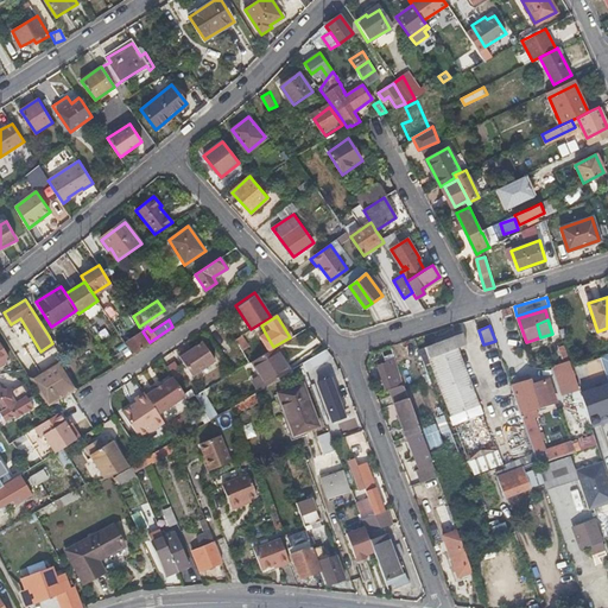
[(130,348),(132,353),(150,342),(143,331),(125,342),(130,348)]
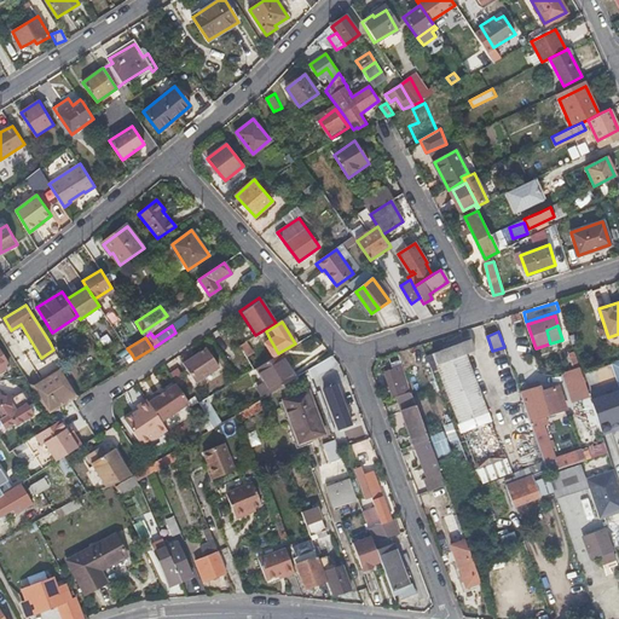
[(272,357),(279,353),(278,353),(270,339),(264,342),(272,357)]
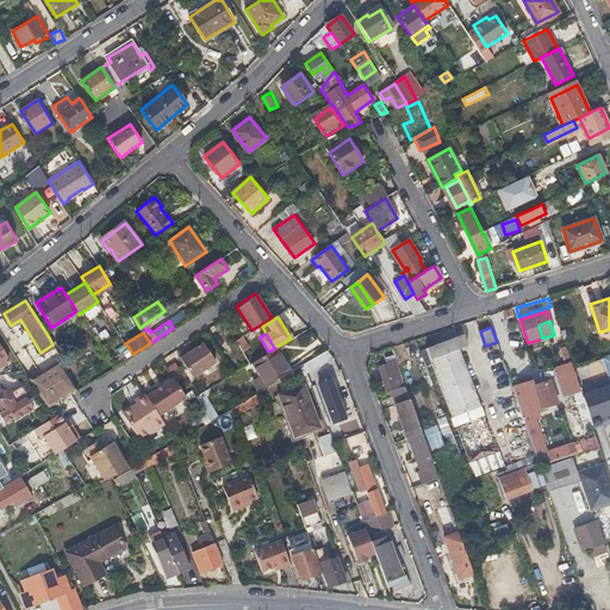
[(455,442),(465,467),(499,453),(484,412),(460,349),(471,346),(466,335),(428,350),(455,421),(448,423),(455,442)]
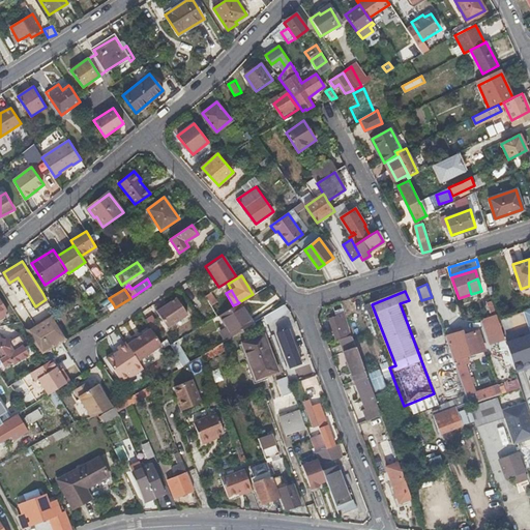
[(214,299),(210,292),(205,295),(209,302),(214,299)]
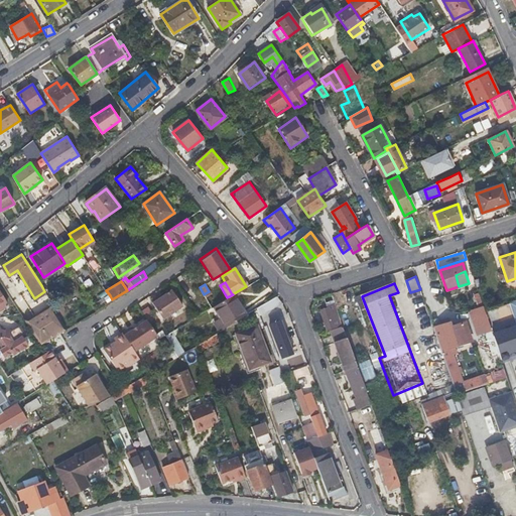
[(170,288),(163,292),(158,296),(156,293),(149,298),(162,317),(181,304),(170,288)]
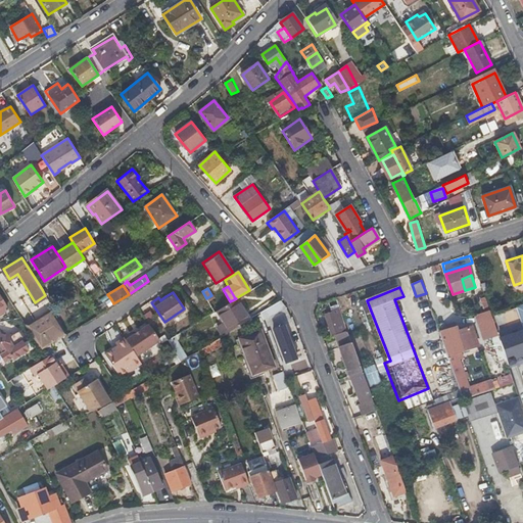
[(248,319),(236,298),(230,301),(217,310),(224,321),(217,326),(222,335),(248,319)]
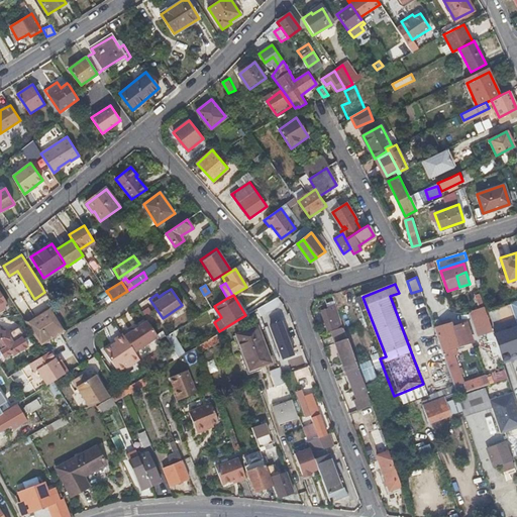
[(104,306),(112,300),(110,296),(92,307),(95,311),(104,306)]
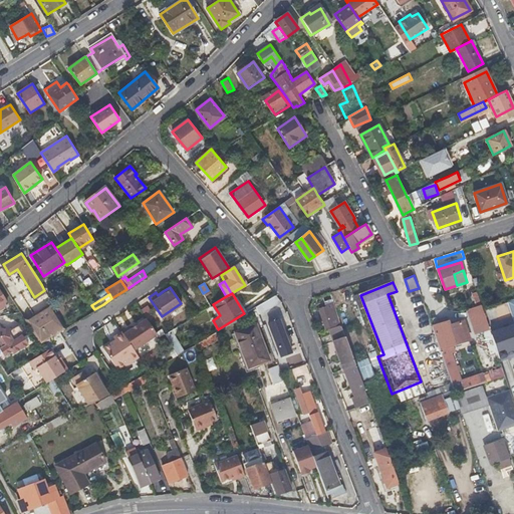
[(326,328),(326,329),(329,328),(338,324),(341,323),(333,301),(325,304),(326,307),(319,309),(326,328)]
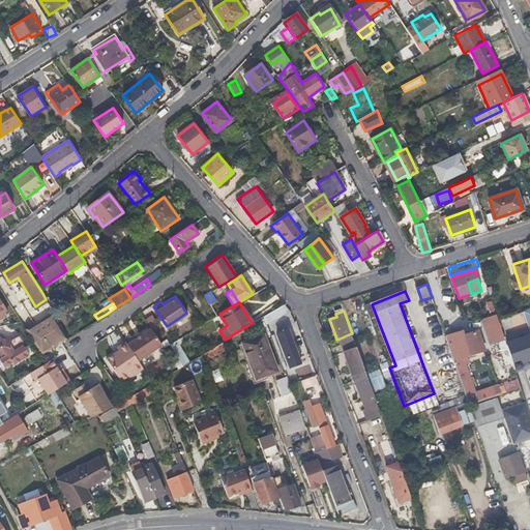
[(281,316),(271,319),(276,332),(286,329),(281,316)]
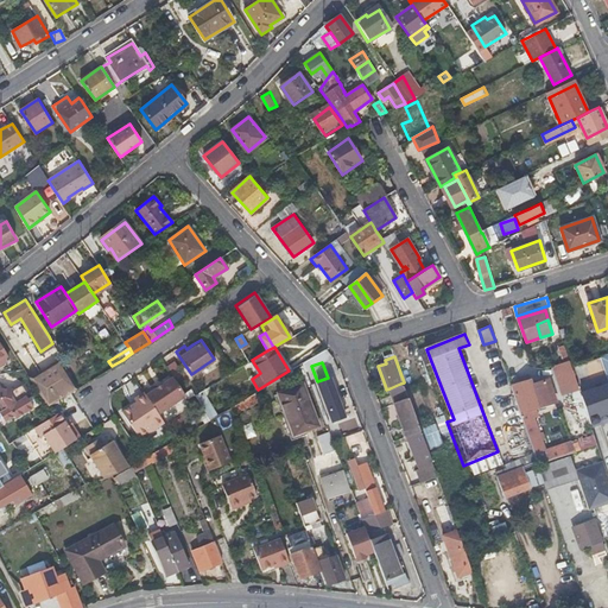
[(557,366),(565,391),(578,387),(571,367),(570,362),(557,366)]
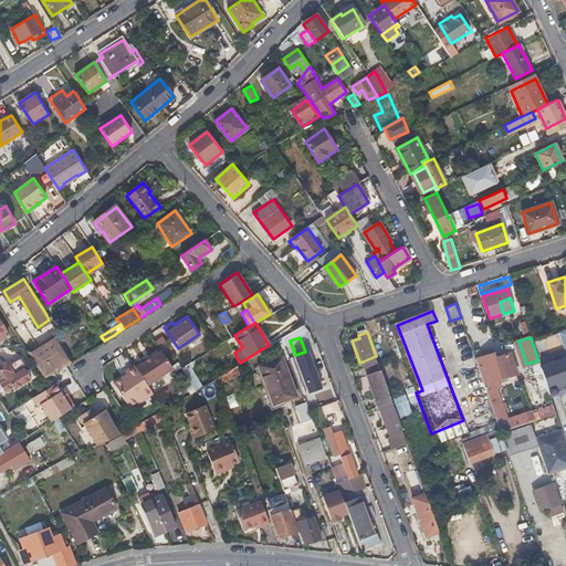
[(58,339),(31,356),(45,379),(66,365),(72,362),(58,339)]
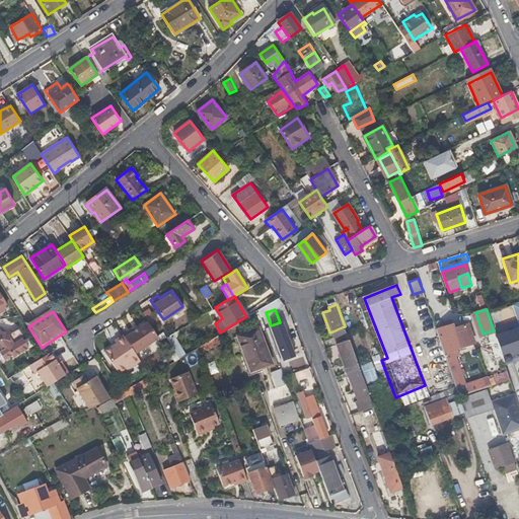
[(130,327),(122,332),(135,352),(158,337),(156,335),(146,319),(138,325),(139,327),(133,331),(130,327)]
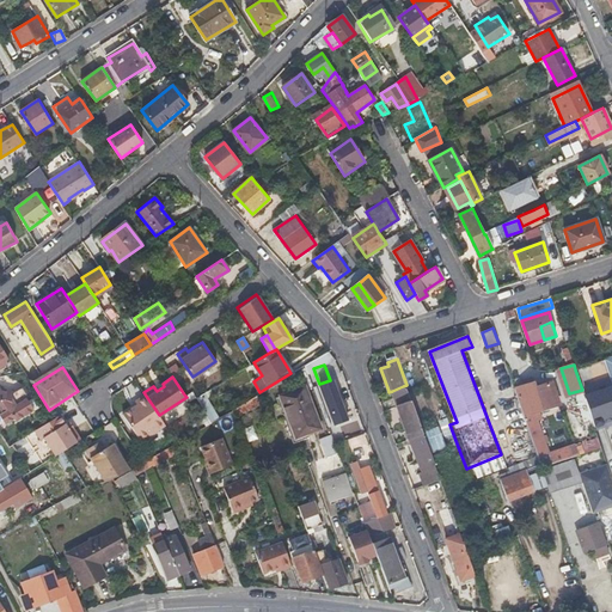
[(534,383),(514,389),(522,415),(540,410),(560,404),(552,383),(536,386),(534,383)]
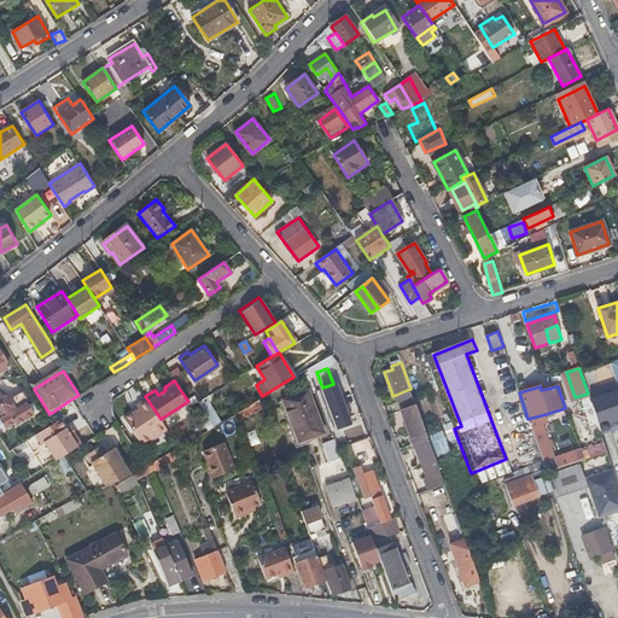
[(0,419),(5,426),(13,420),(16,425),(34,413),(27,402),(28,395),(23,388),(11,396),(0,395),(0,419)]
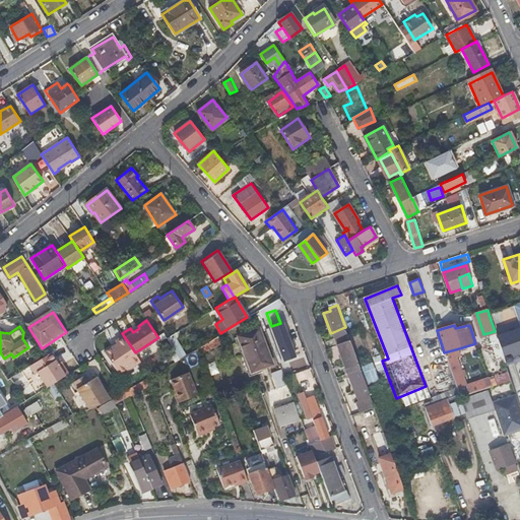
[(348,372),(348,374),(361,370),(345,327),(342,328),(333,332),(345,365),(344,365),(346,372),(348,372)]
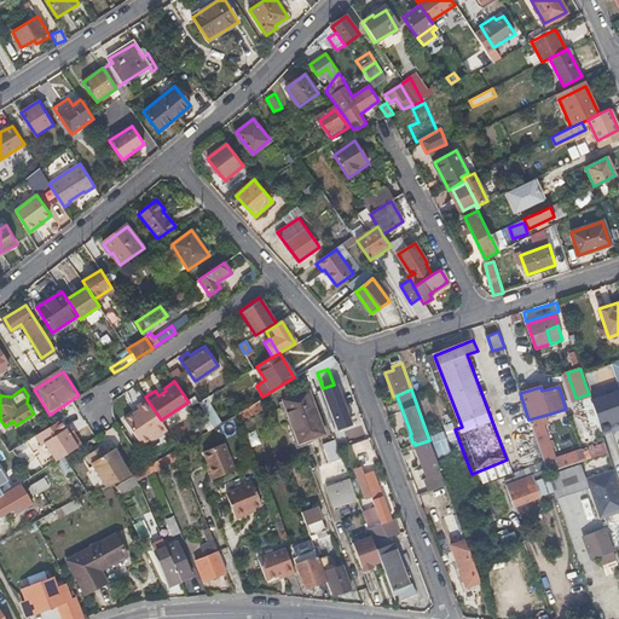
[(307,391),(283,400),(299,441),(323,432),(307,391)]
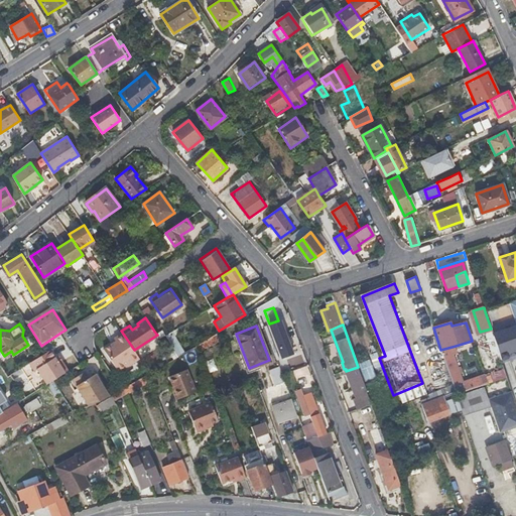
[(134,350),(121,331),(113,337),(116,341),(113,343),(112,342),(103,348),(118,371),(139,357),(134,350)]
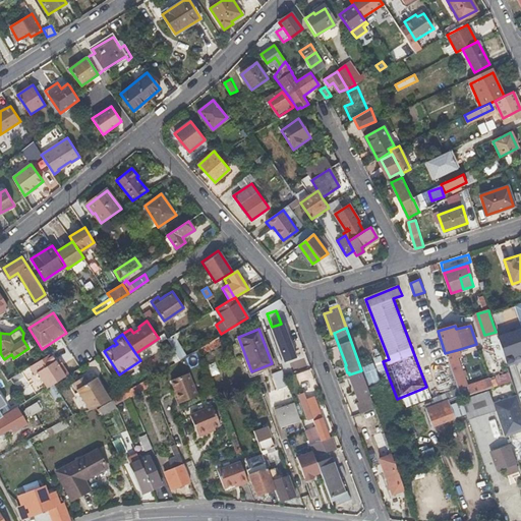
[(176,334),(169,338),(181,359),(187,355),(176,334)]
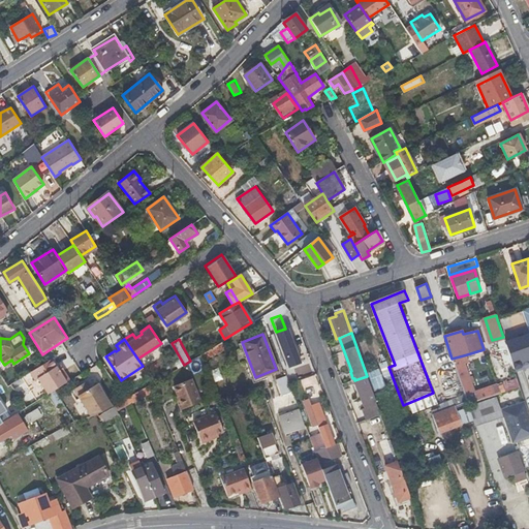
[(467,354),(452,359),(455,366),(464,363),(469,362),(467,354)]
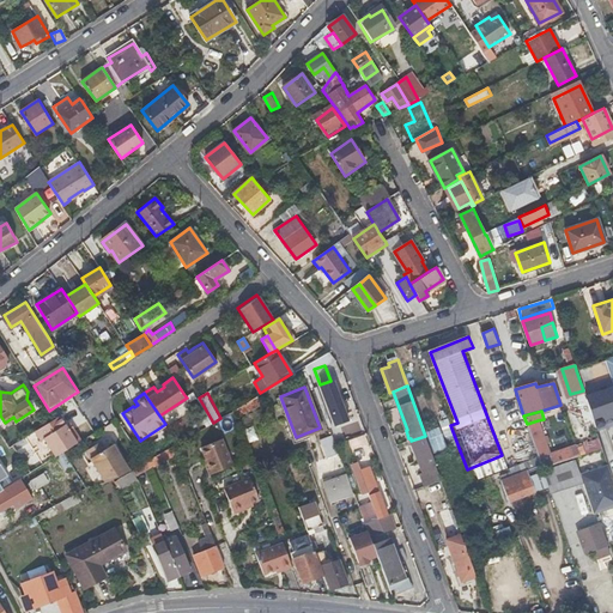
[(58,426),(53,419),(35,430),(41,439),(43,437),(55,455),(62,451),(76,442),(64,423),(58,426)]
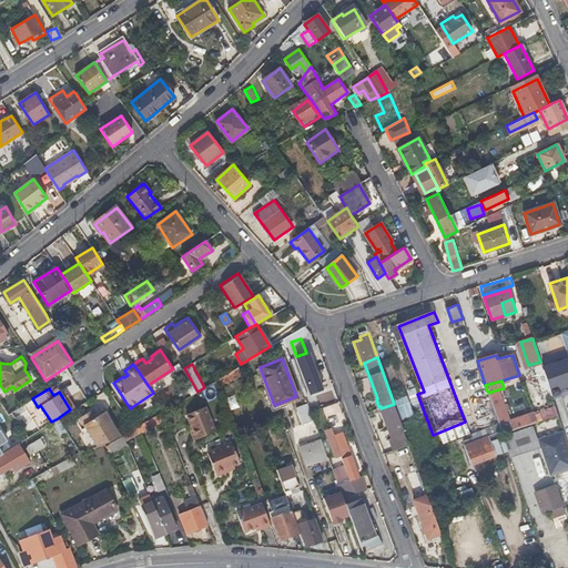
[(498,389),(488,393),(498,422),(508,418),(498,389)]
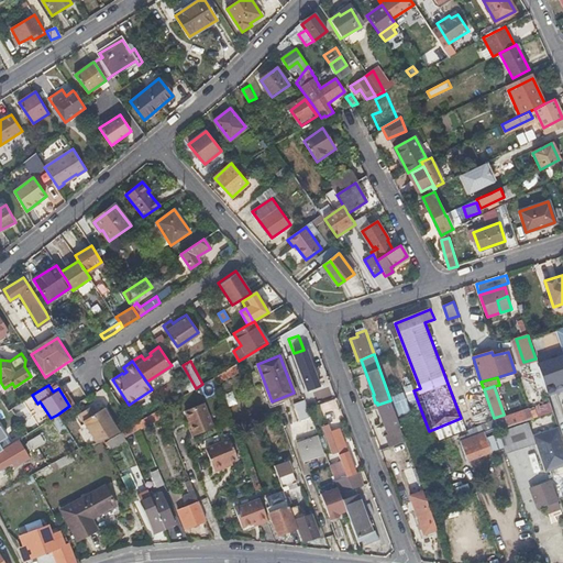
[(401,416),(412,410),(405,392),(393,397),(401,416)]
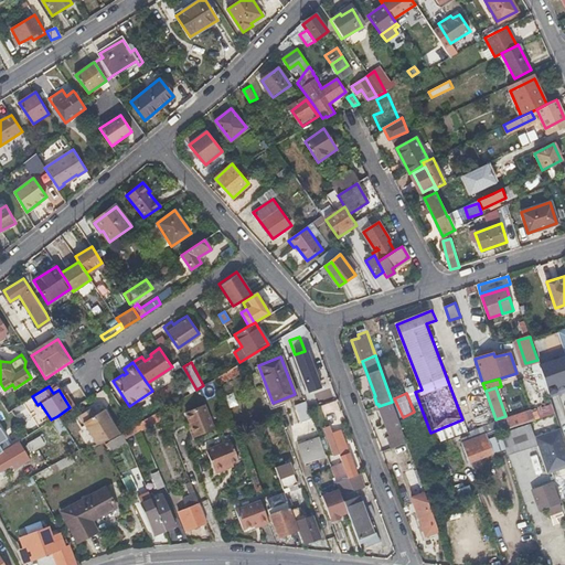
[(307,405),(305,400),(295,404),(301,419),(311,416),(307,405)]
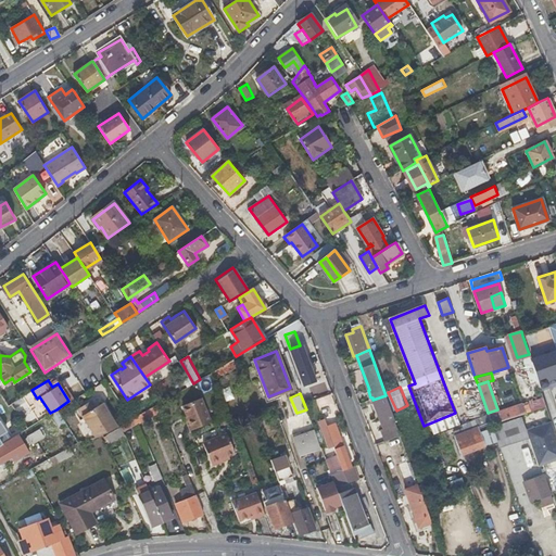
[(373,400),(382,427),(394,421),(395,421),(386,395),(373,400)]
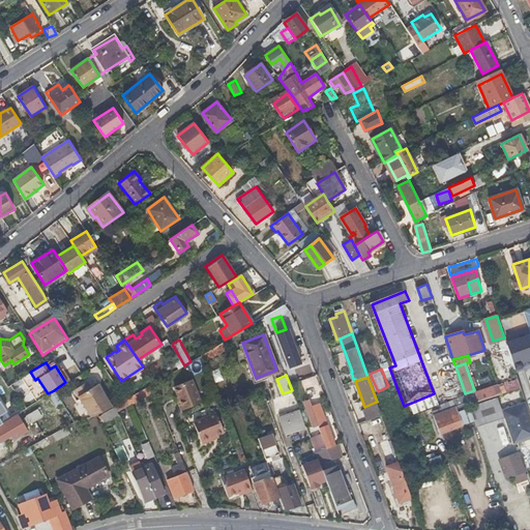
[(177,403),(180,410),(200,403),(190,379),(175,385),(178,394),(181,402),(177,403)]
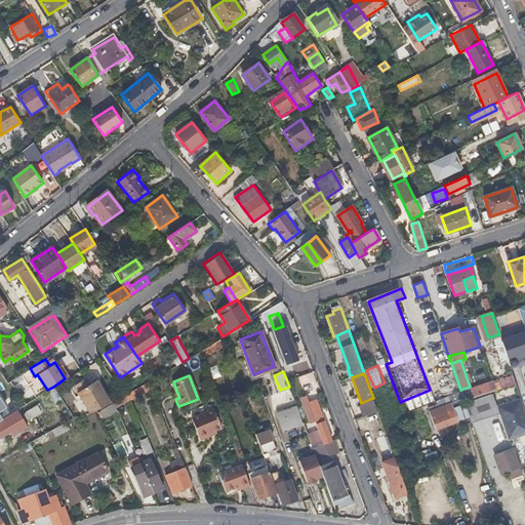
[(19,396),(29,392),(23,376),(13,379),(19,396)]
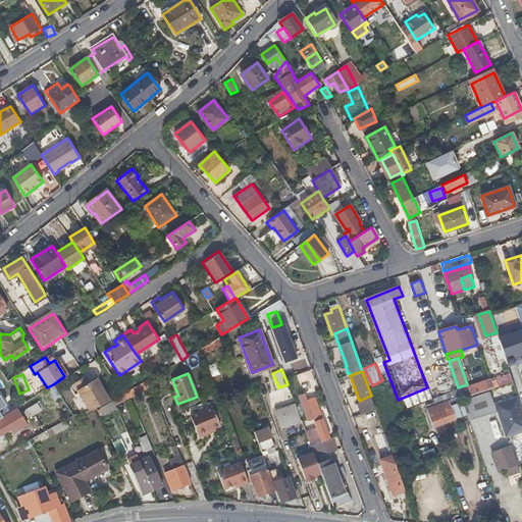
[(71,383),(89,410),(97,408),(100,406),(110,400),(105,392),(104,392),(100,386),(101,386),(96,377),(89,381),(85,374),(71,383)]
